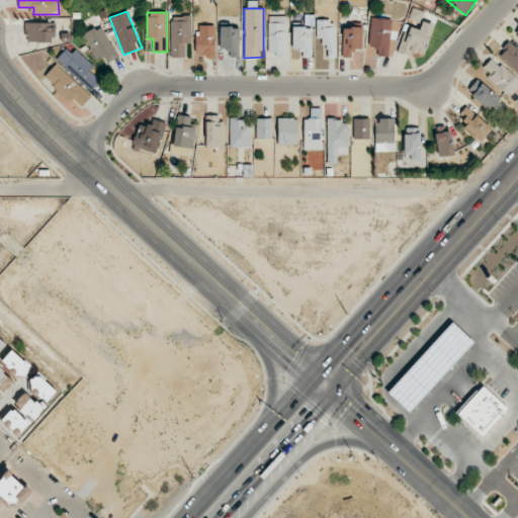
[(191,16),(171,15),(170,57),(185,58),(185,45),(191,45),(191,16)]
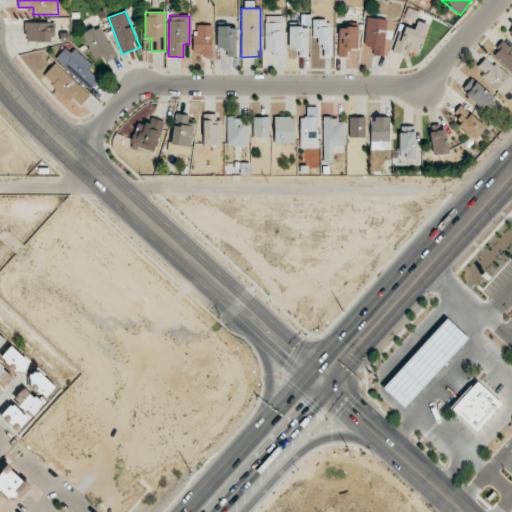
[(284,16),(265,16),(265,54),(284,54),(284,16)]
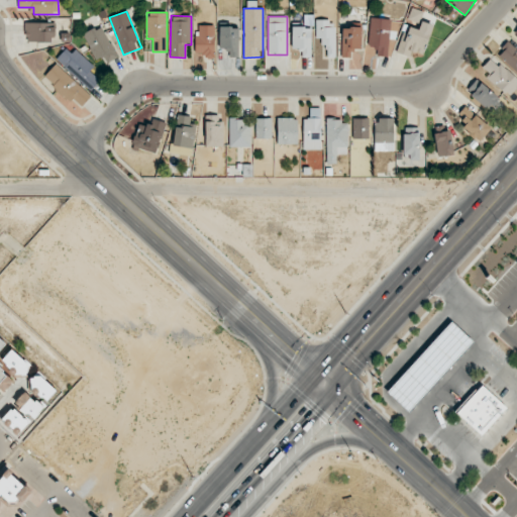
[(392,19),(370,18),(369,45),(377,45),(377,57),(391,57),(392,19)]
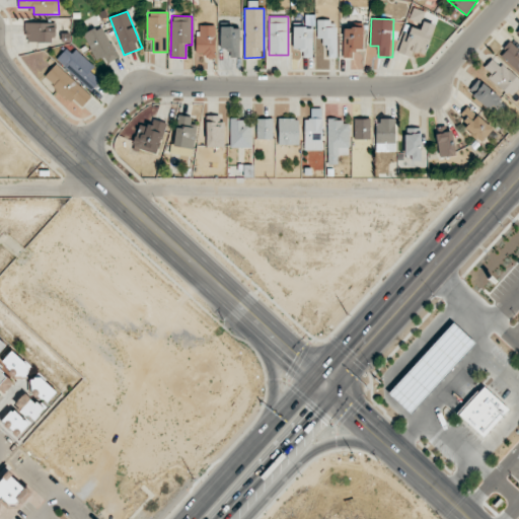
[(316,21),(317,39),(326,39),(326,57),(337,57),(336,20),(316,21)]
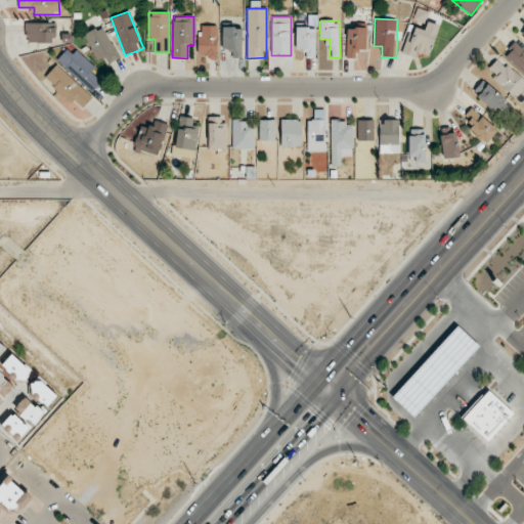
[(438,25),(427,22),(424,31),(410,26),(403,50),(428,57),(438,25)]
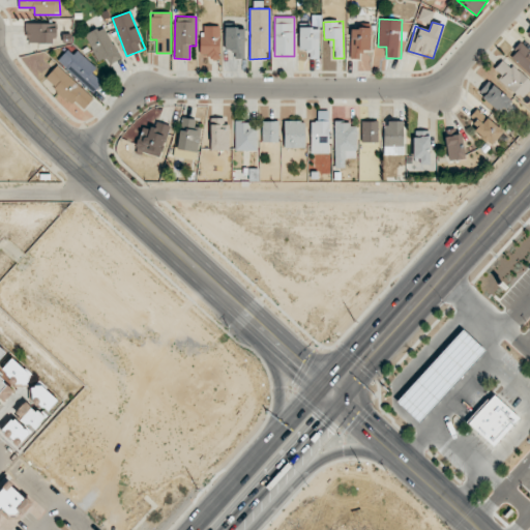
[(56,42),(55,23),(26,24),(27,43),(56,42)]
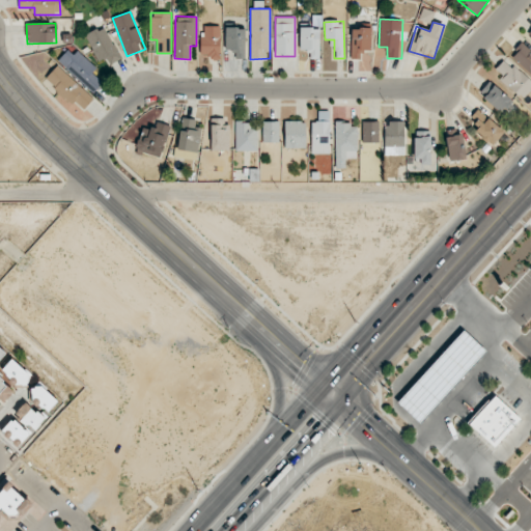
[(221,26),(201,25),(201,58),(220,58),(221,26)]
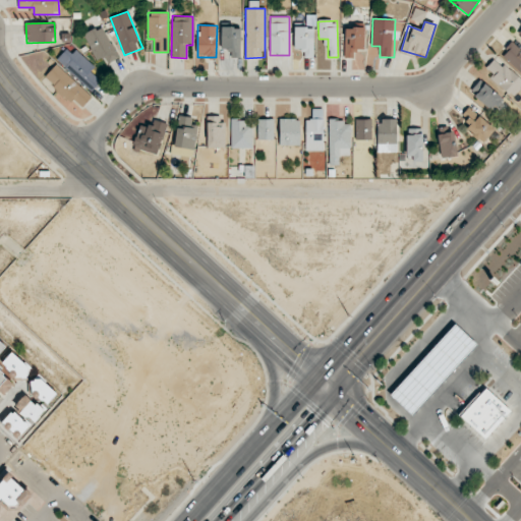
[(84,35),(97,60),(103,57),(107,64),(118,58),(103,25),(84,35)]
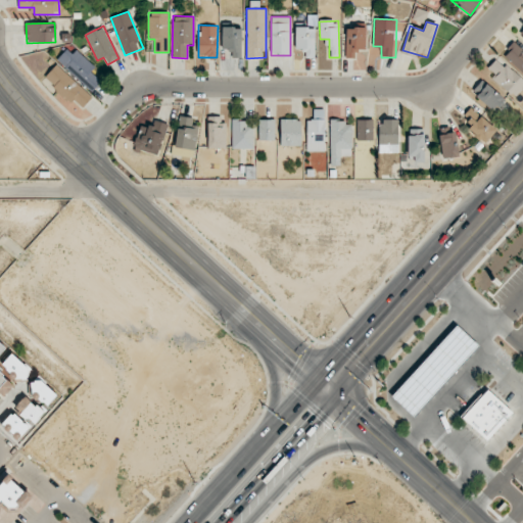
[(241,27),(222,28),(222,49),(231,49),(231,58),(242,57),(241,27)]
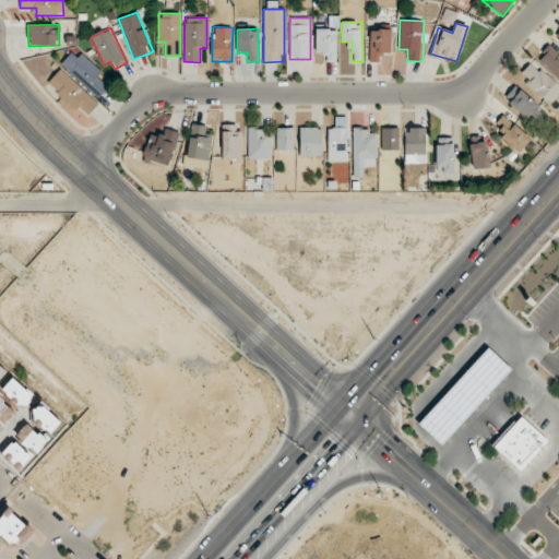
[(336,61),(336,30),(316,30),(316,54),(325,54),(326,62),(336,61)]
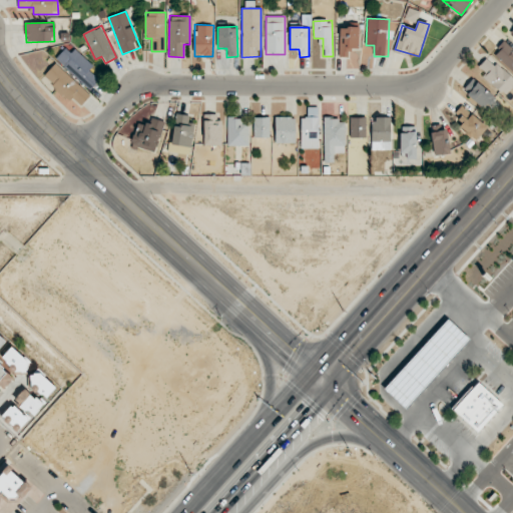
[(340,27),(339,56),(350,56),(350,48),(359,49),(359,28),(340,27)]
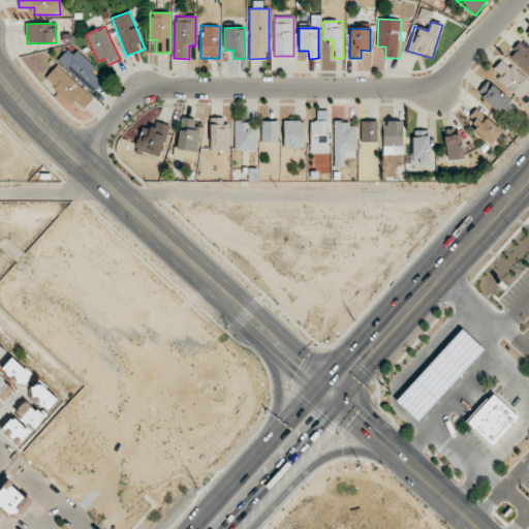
[(528,48),(521,40),(507,54),(528,74),(528,48)]
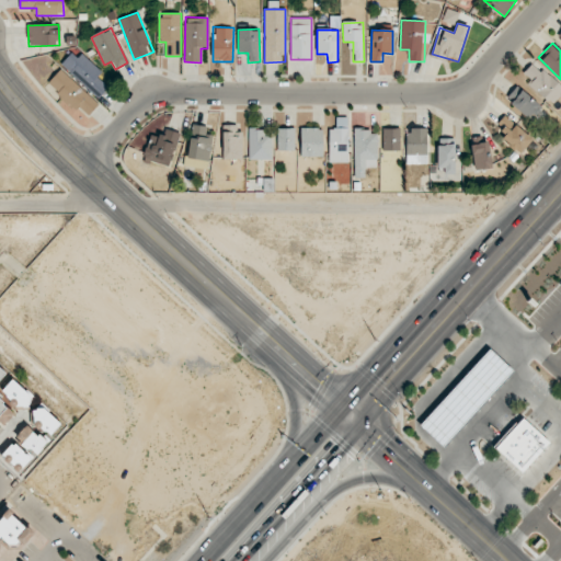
[(99,99),(109,88),(98,77),(101,73),(75,49),(61,64),(99,99)]
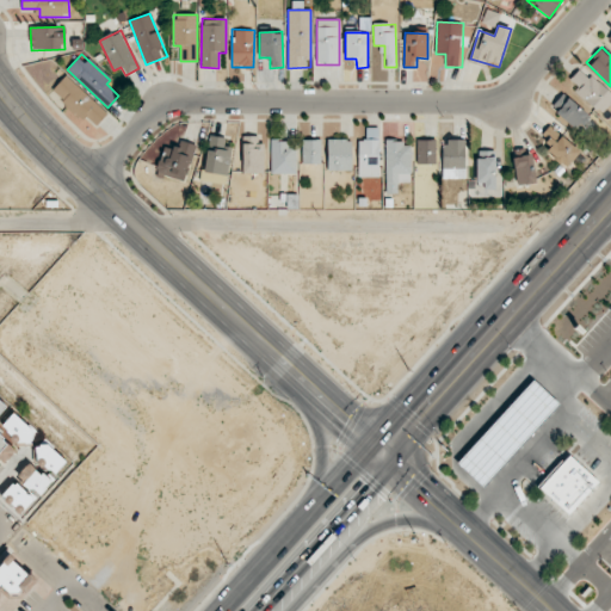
[(578,87),(574,91),(599,113),(610,99),(610,94),(580,67),(569,79),(578,87)]
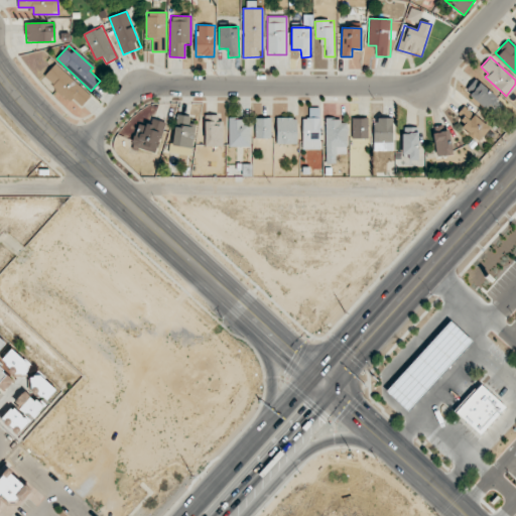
[(91,96),(56,63),(43,77),(70,102),(73,98),(82,106),(91,96)]
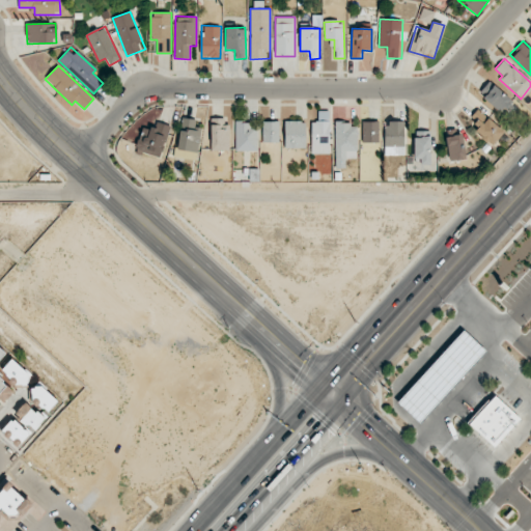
[(479,92),(502,114),(512,102),(490,81),(479,92)]
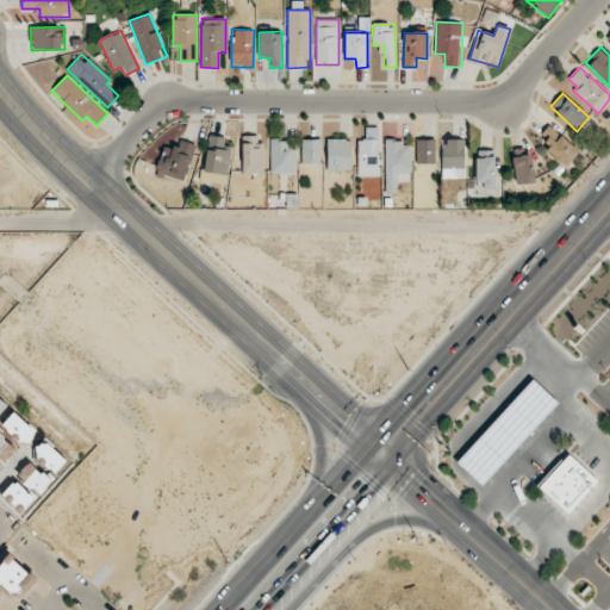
[(549,147),(546,151),(564,168),(579,153),(549,124),(539,136),(549,147)]
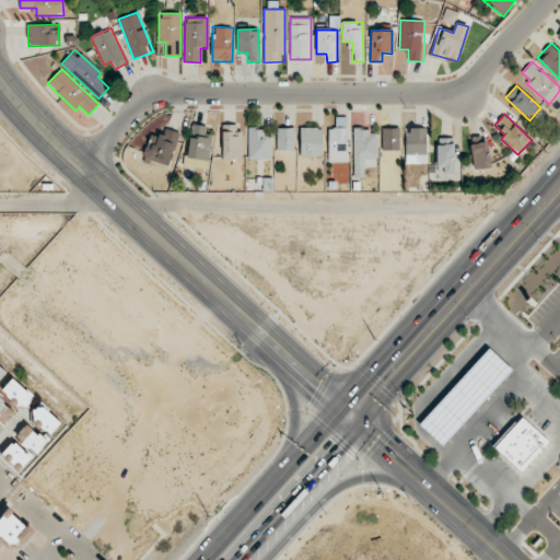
[(347,162),(348,117),(336,117),(335,128),(328,128),(328,162),(347,162)]
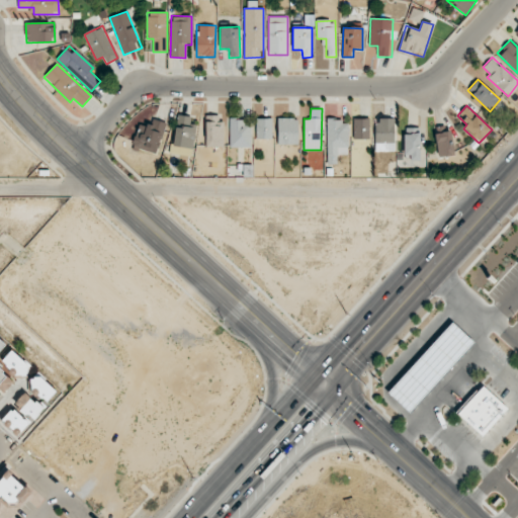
[(191,157),(196,124),(190,123),(191,116),(177,114),(171,153),(191,157)]
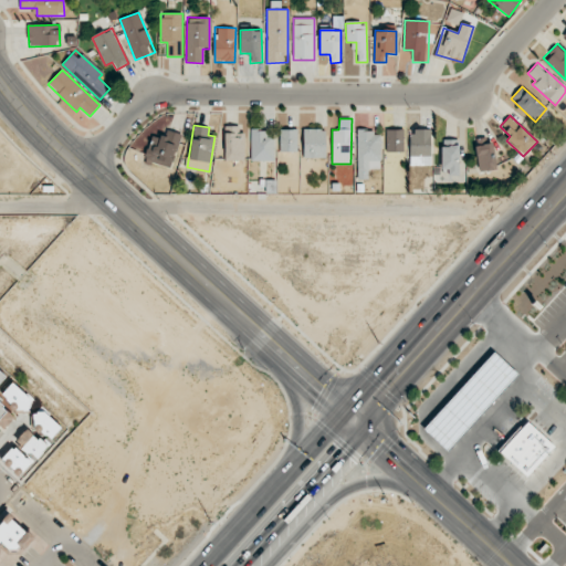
[(243,160),(244,126),(226,126),(224,159),(243,160)]
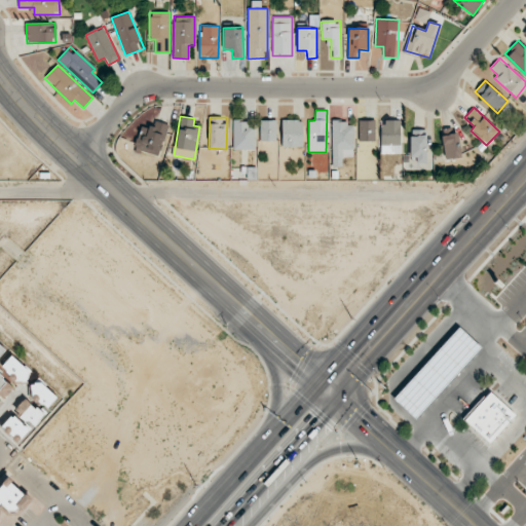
[(141,126),(134,150),(158,157),(168,124),(153,120),(150,129),(141,126)]
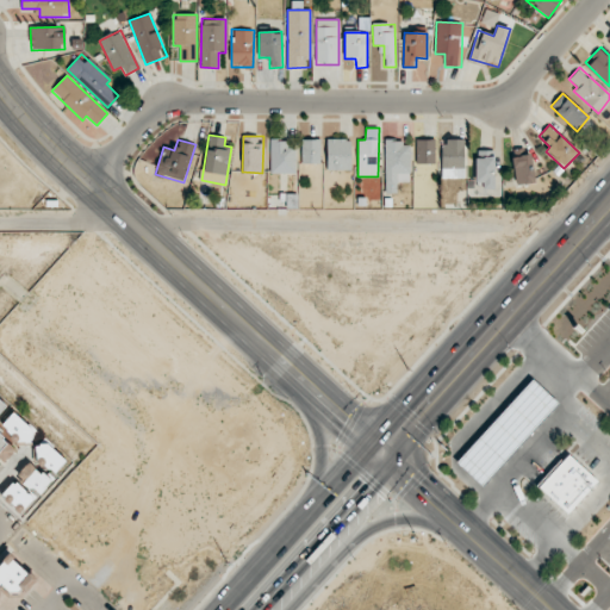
[(271,174),(296,173),(294,139),(271,141),(271,174)]
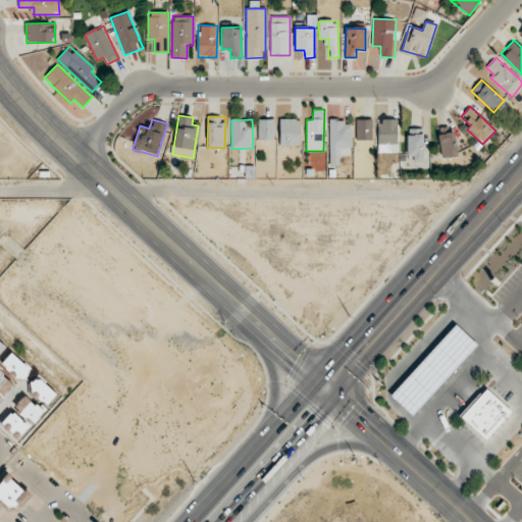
[(258,119),(258,140),(274,141),(274,119),(258,119)]
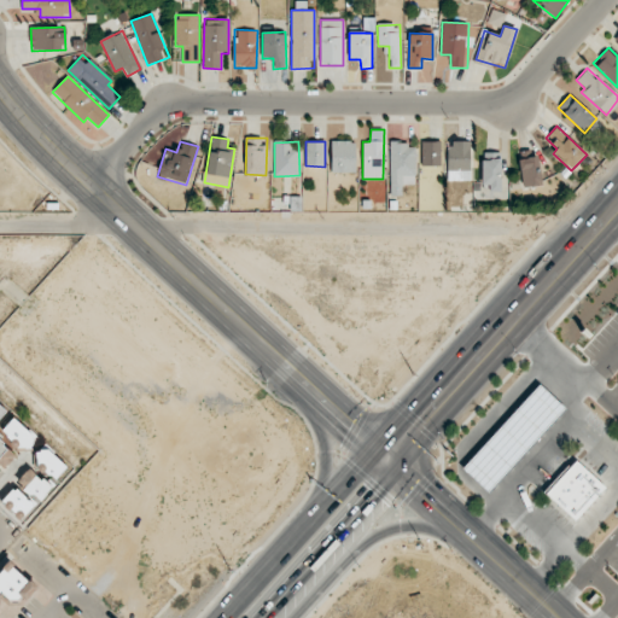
[(331,173),(355,173),(356,141),(332,141),(331,173)]
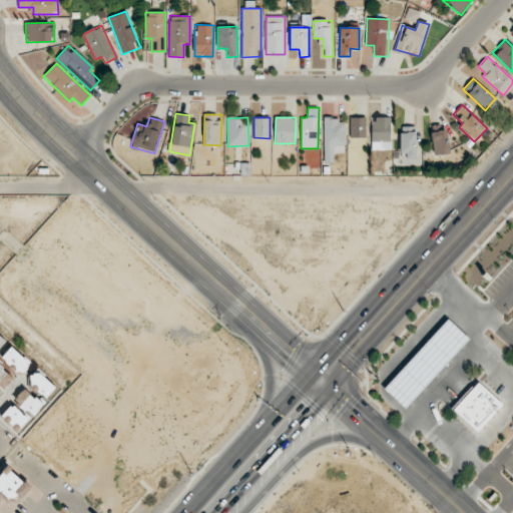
[(366,117),(351,117),(350,137),(366,138),(366,117)]
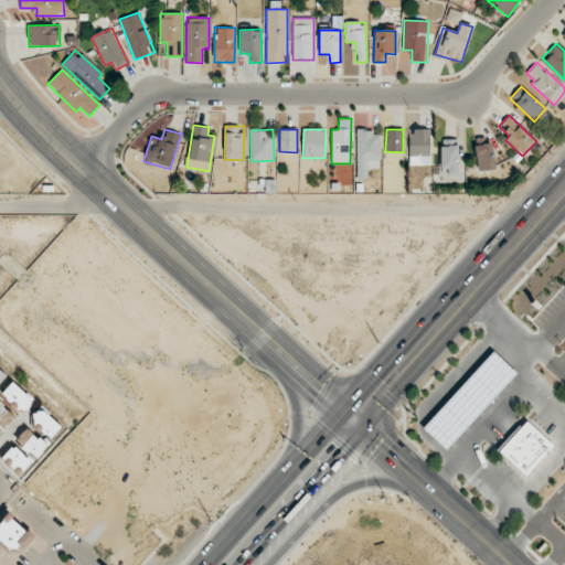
[(432,129),(409,129),(408,164),(430,166),(432,129)]
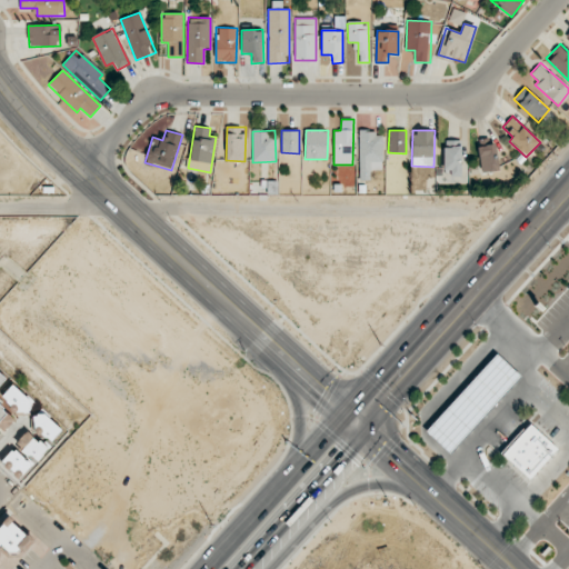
[(359,132),(359,180),(372,180),(372,171),(382,170),(382,132),(359,132)]
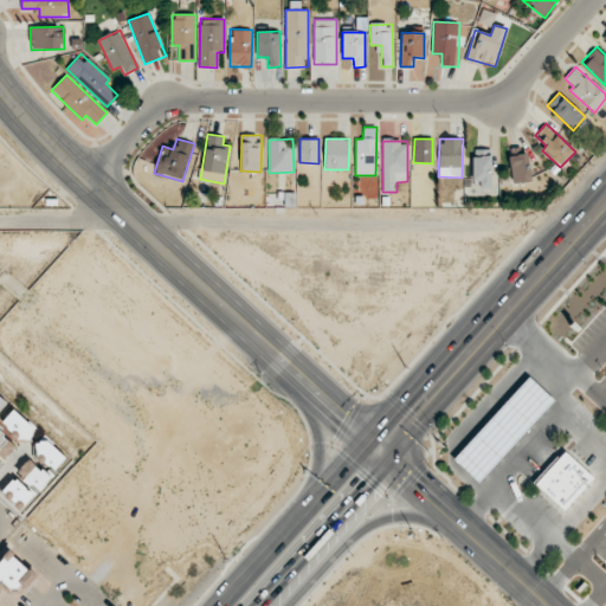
[(490,149),(472,149),(474,185),(491,185),(490,149)]
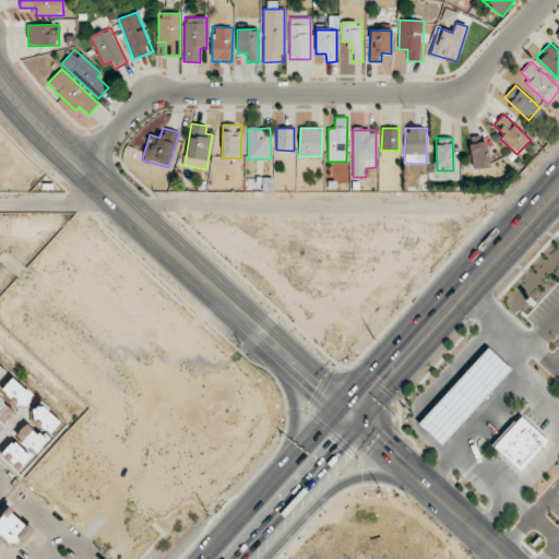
[(470,143),(472,169),(490,167),(487,142),(470,143)]
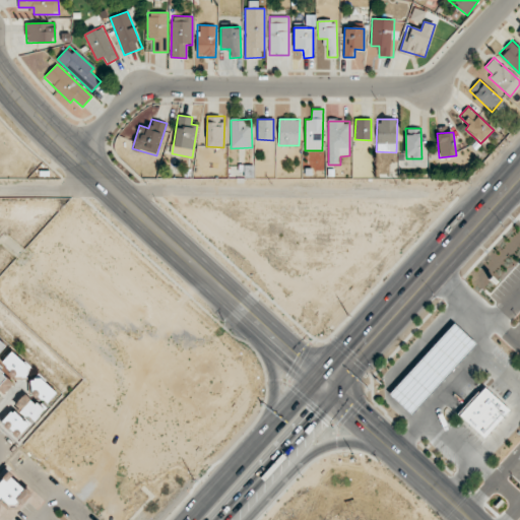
[(388,394),(410,415),(477,343),(455,322),(388,394)]
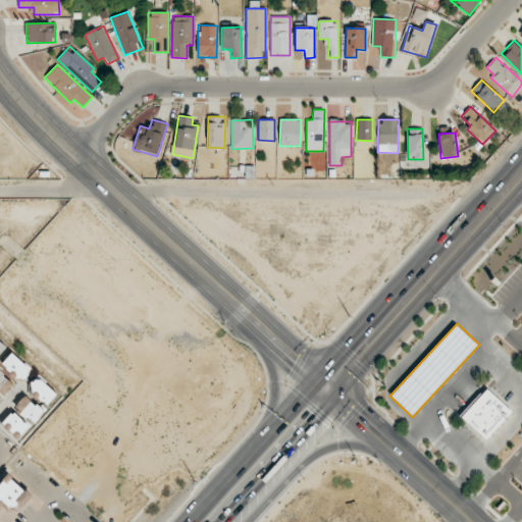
[(1,364),(18,381),(31,369),(12,352),(1,364)]
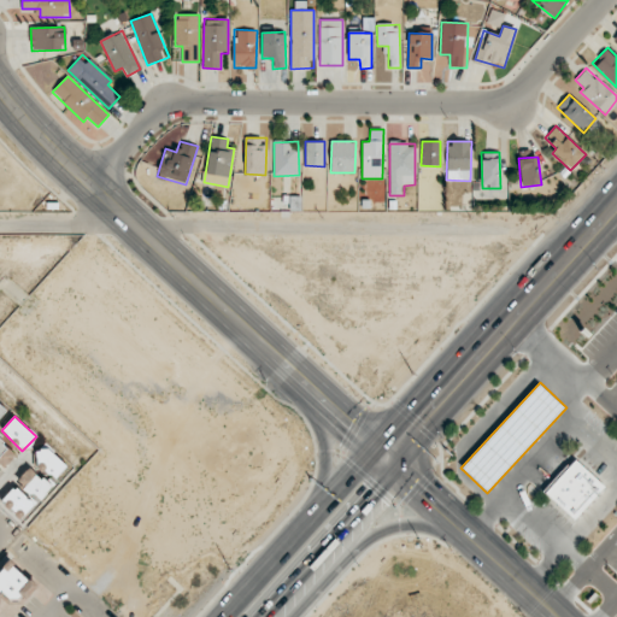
[(0,465),(1,465),(4,469),(17,454),(0,440),(0,465)]
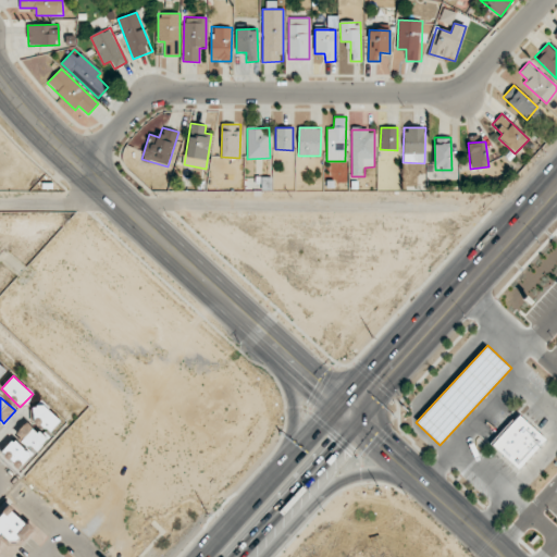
[(52,432),(61,417),(38,403),(28,419),(52,432)]
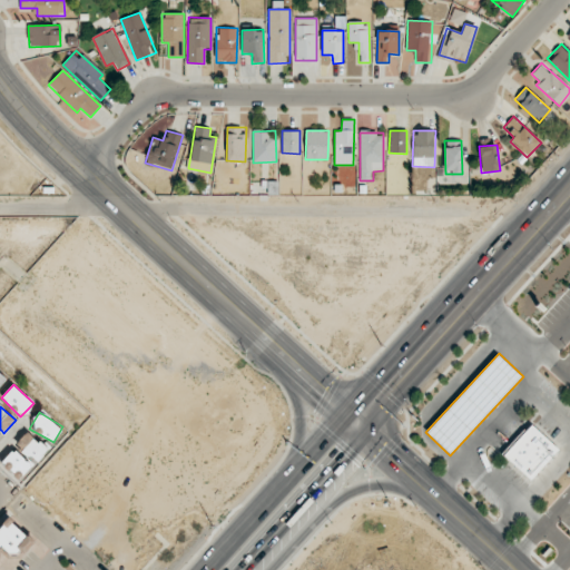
[(527,422),(557,449),(528,481),(498,455),(527,422)]
